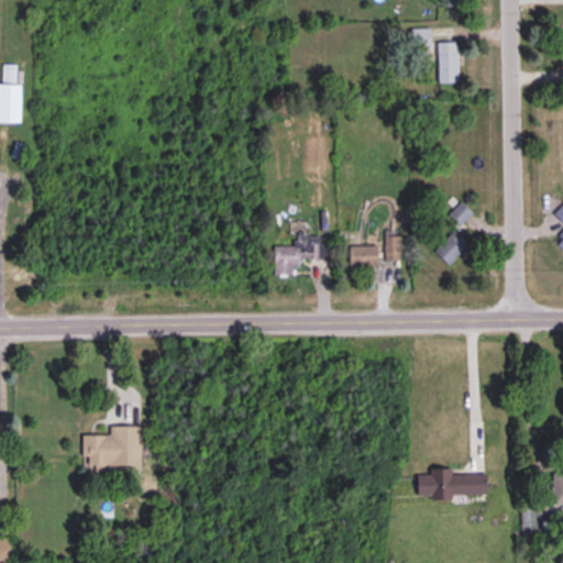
[(433,81),(452,80),(451,40),(431,41),(433,81)]
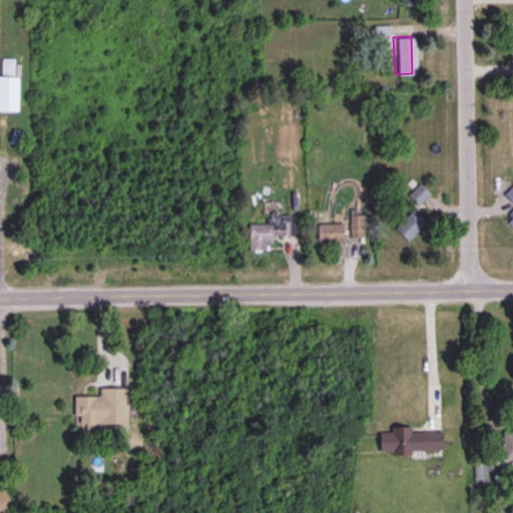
[(0,75),(0,110),(20,111),(20,76),(14,76),(14,57),(1,57),(1,75),(0,75)]
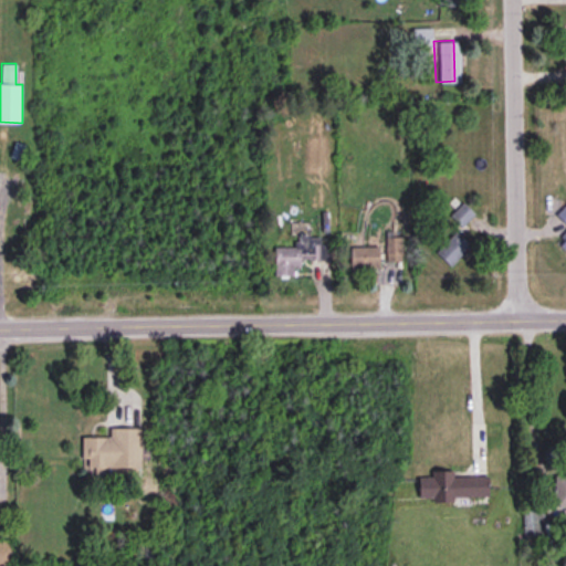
[(82,436),(83,458),(87,458),(87,471),(107,471),(107,467),(142,465),(142,427),(111,427),(111,436),(82,436)]
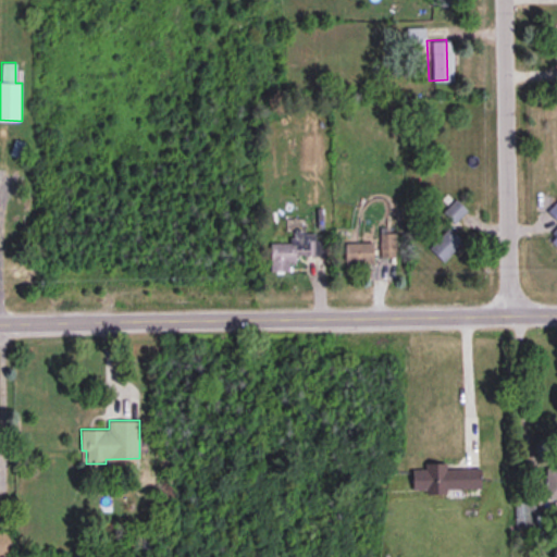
[(438,490),(471,490),(471,466),(440,466),(440,462),(418,462),(418,469),(406,469),(406,491),(421,491),(421,497),(440,497),(438,490)]
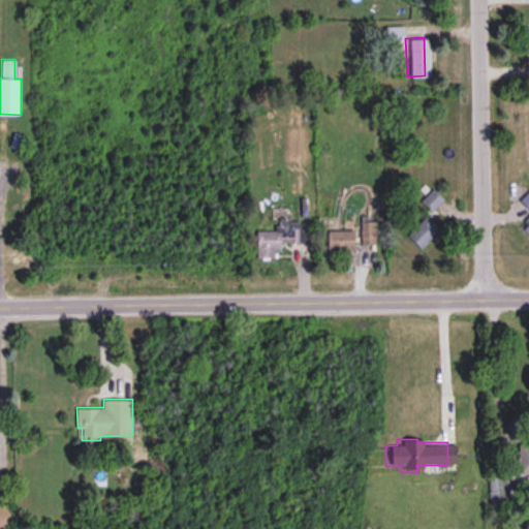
[(528,473),(528,441),(518,441),(518,474),(528,473)]
